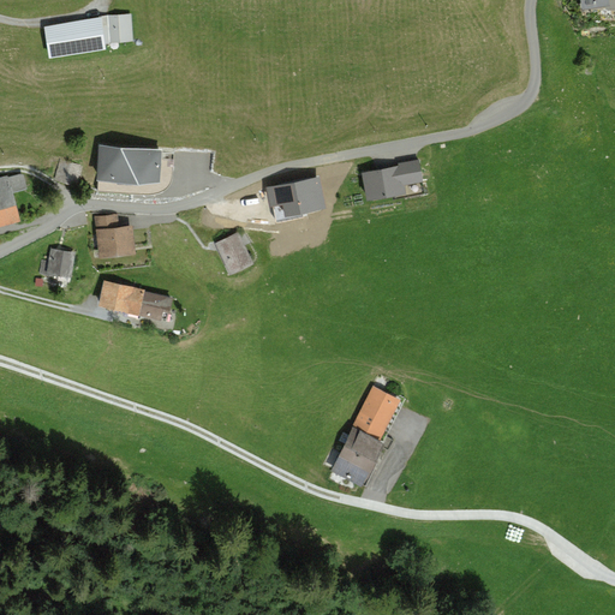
[(614,0),(581,0),(583,9),(607,7),(607,12),(614,11),(614,0)]
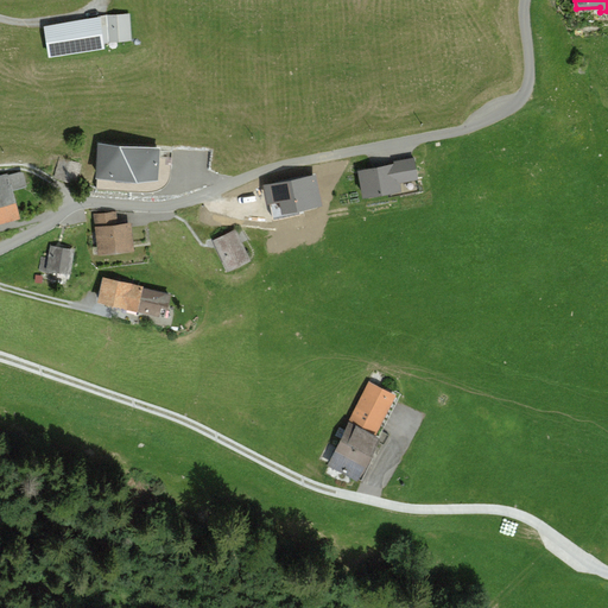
[(132,14),(49,25),(52,55),(135,44),(132,14)]
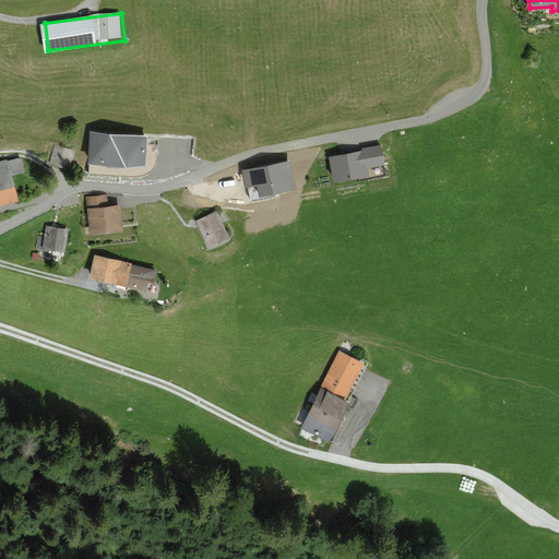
[(146,133),(91,130),(88,157),(144,162),(146,133)]
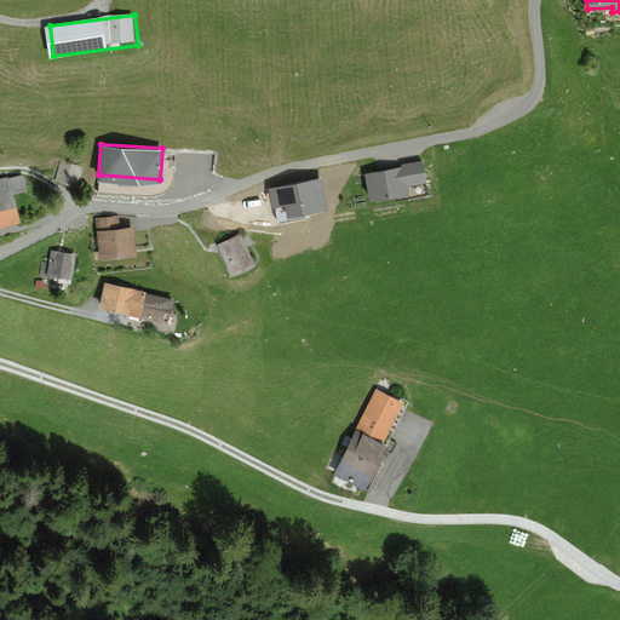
[(401,165),(366,171),(371,196),(409,189),(408,183),(428,179),(424,158),(401,161),(401,165)]
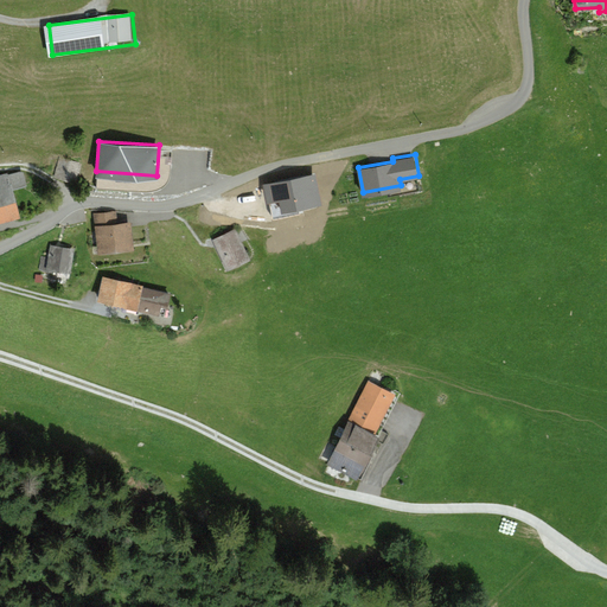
[(27,171),(0,178),(0,223),(24,217),(16,187),(31,183),(27,171)]
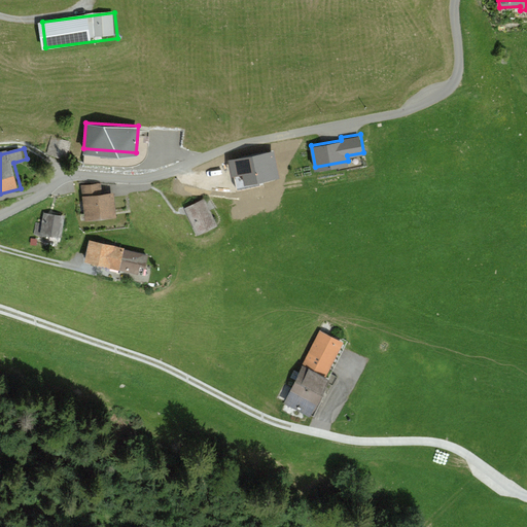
[(83,185),(86,218),(119,215),(116,181),(83,185)]
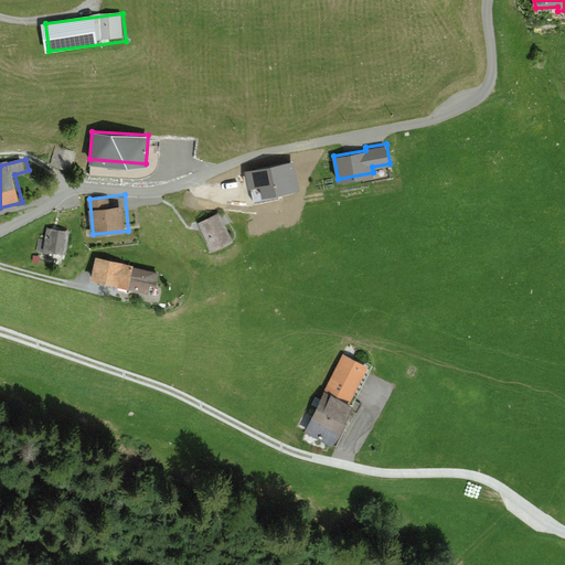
[(223,210),(202,221),(217,251),(238,240),(223,210)]
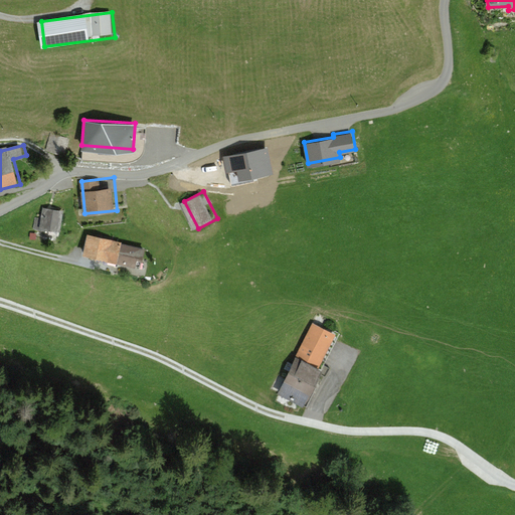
[(45,206),(43,227),(62,229),(64,209),(45,206)]
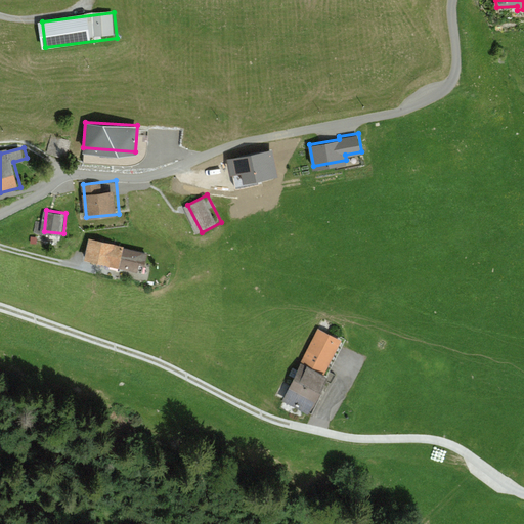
[(151,255),(91,239),(86,260),(146,275),(151,255)]
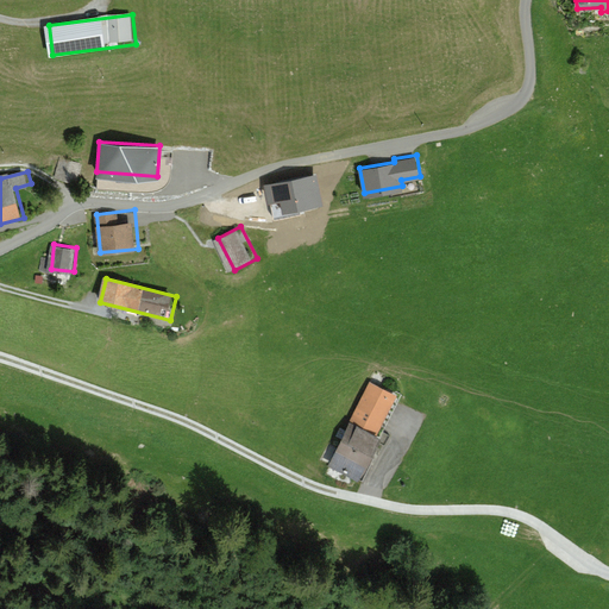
[(394,396),(370,384),(330,465),(357,478),(376,440),(374,438),(394,396)]
